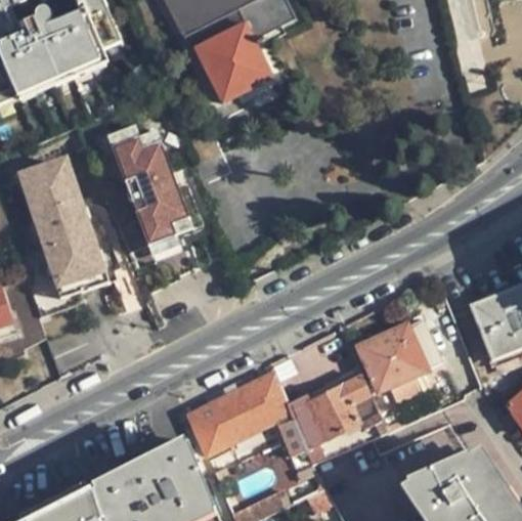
[(0,101),(15,95),(11,86),(100,47),(96,38),(114,30),(100,0),(74,0),(78,9),(38,28),(32,14),(16,22),(9,5),(20,0),(0,0),(0,101)]
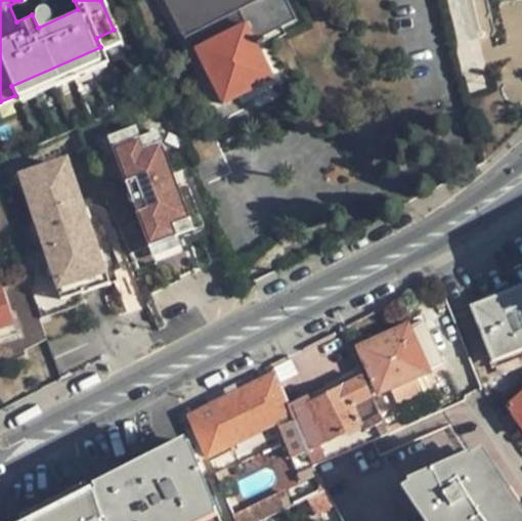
[(250,40),(279,26),(298,16),(290,0),(162,0),(176,28),(178,33),(179,32),(188,49),(193,47),(220,101),(269,77),(250,40)]
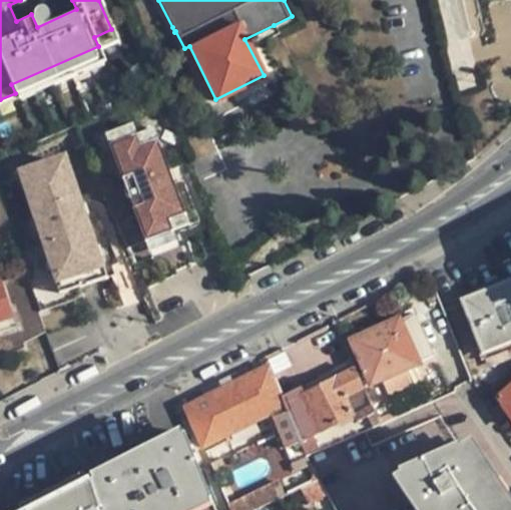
[(436,0),(454,86),(478,81),(461,0),(436,0)]
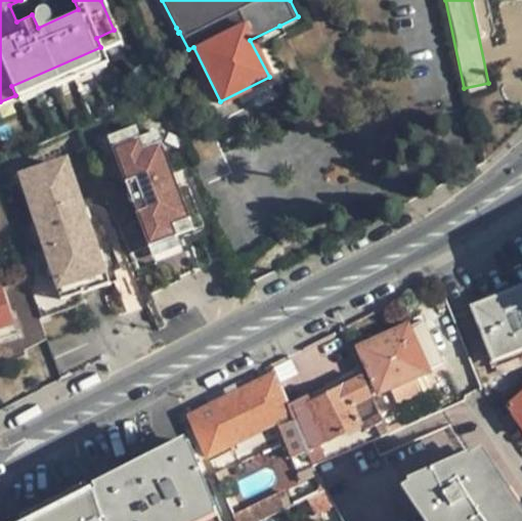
[(127,162),(122,164),(131,187),(169,173),(151,129),(119,141),(127,162)]
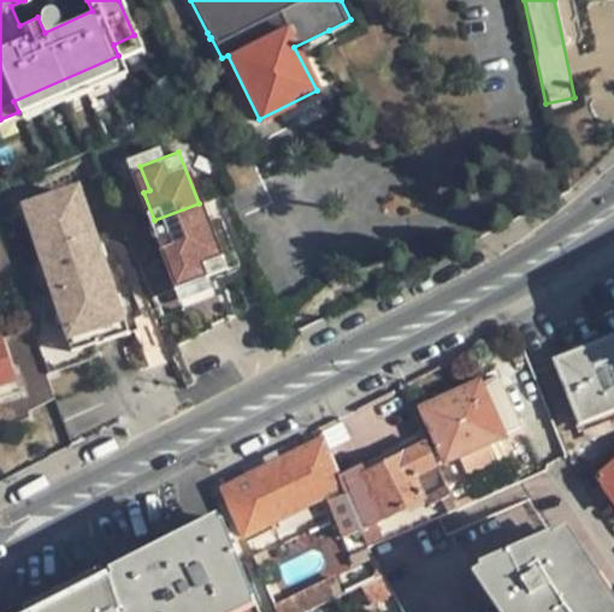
[(135,195),(143,192),(149,190),(140,166),(127,172),(135,195)]
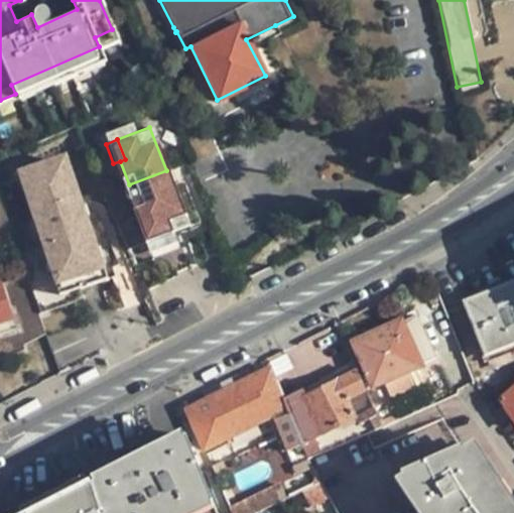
[(45,254),(54,278),(75,271),(99,262),(75,193),(70,195),(56,158),(27,169),(32,186),(27,188),(34,208),(29,210),(45,254)]
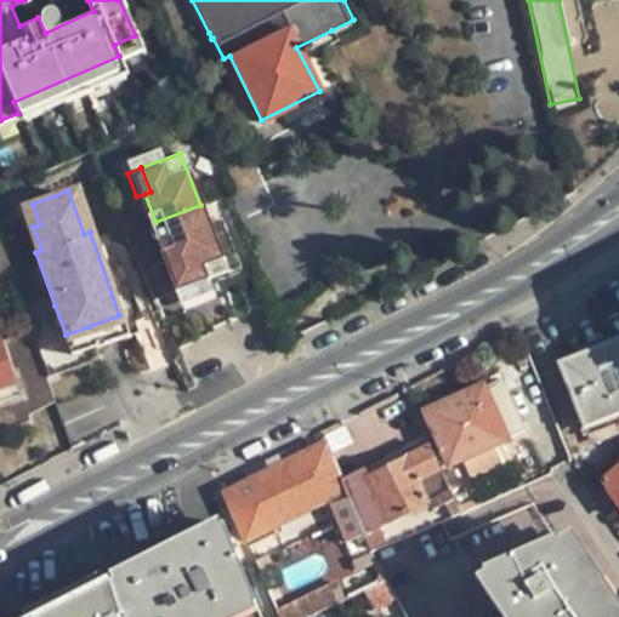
[(26,206),(33,227),(39,224),(33,204),(26,206)]
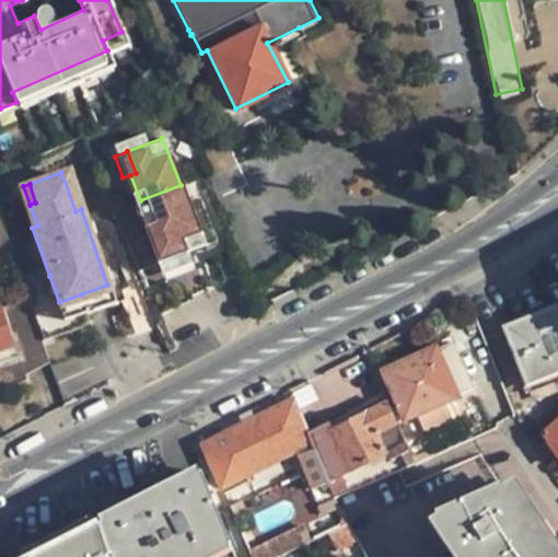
[(22,285),(25,293),(36,327),(41,339),(81,325),(86,321),(88,316),(85,309),(65,316),(59,302),(49,276),(22,285)]
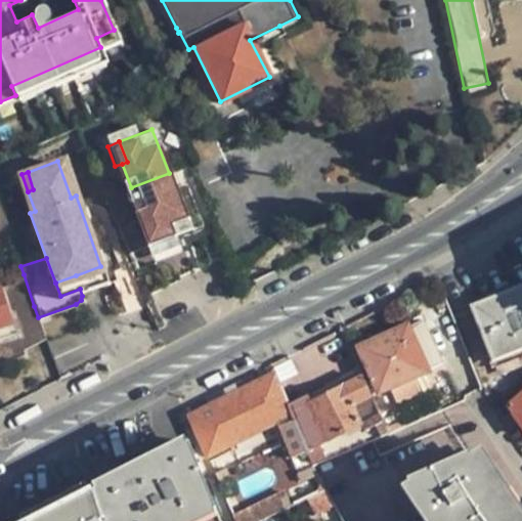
[(105,279),(100,266),(76,275),(80,289),(105,279)]
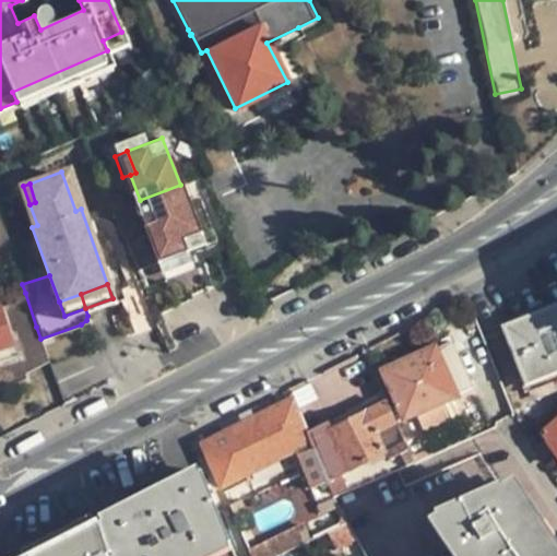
[(25,293),(0,300),(0,358),(15,354),(9,335),(36,327),(25,293)]
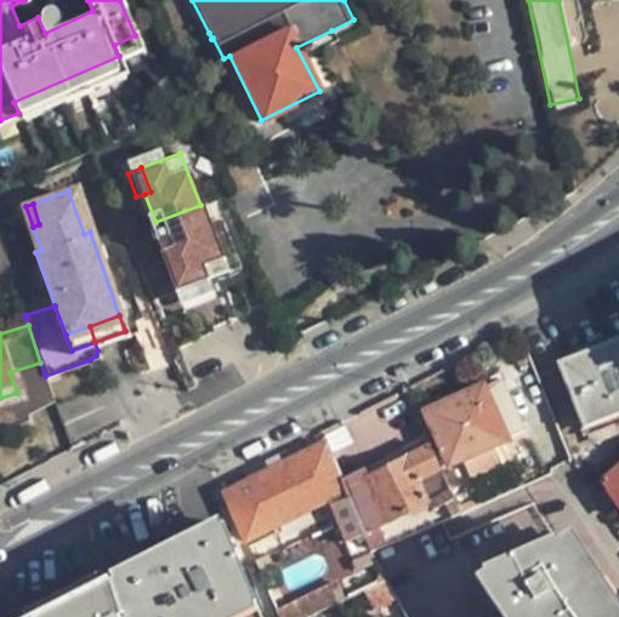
[(95,342),(90,326),(66,335),(72,350),(95,342)]
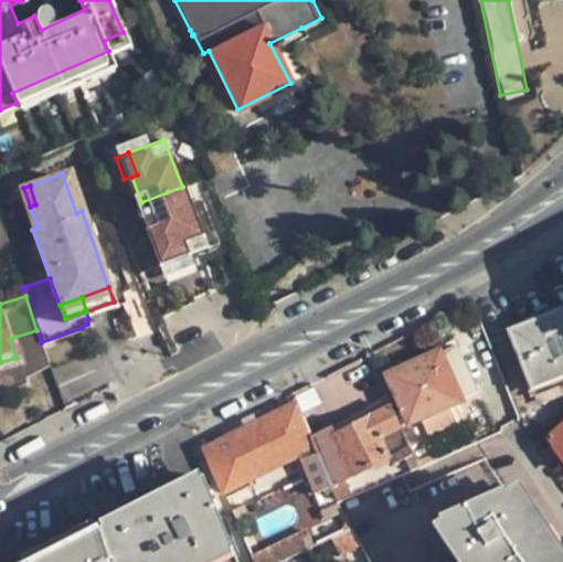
[(562,305),(507,327),(530,386),(562,372),(562,305)]
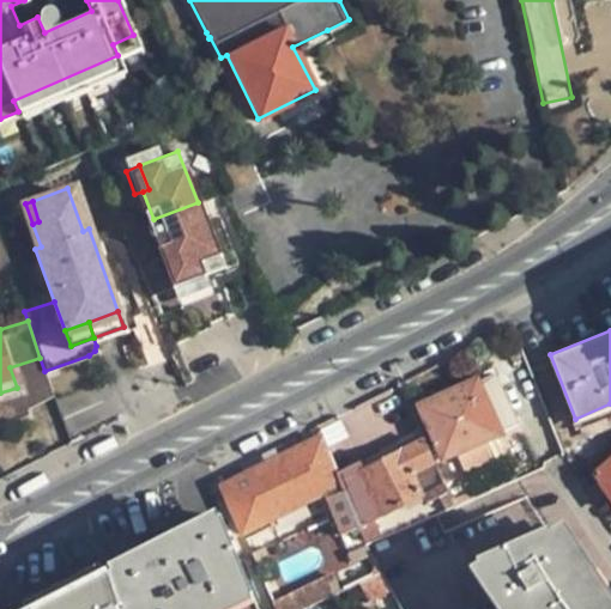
[(419,405),(441,455),(453,449),(485,434),(515,421),(500,383),(481,393),(475,378),(419,405)]
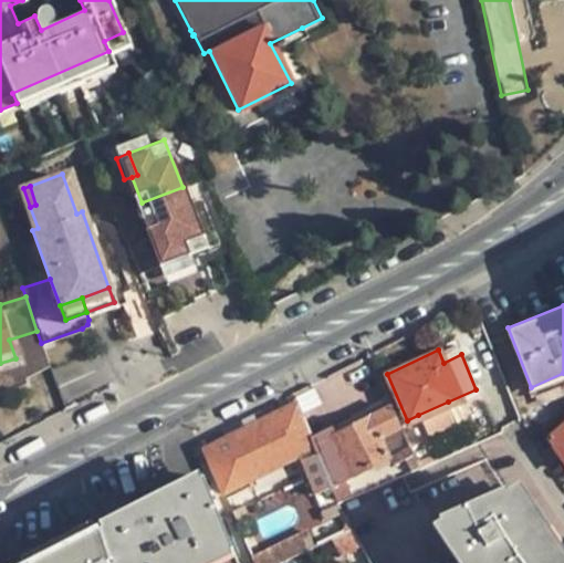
[(563,373),(531,387),(538,403),(563,392),(563,373)]
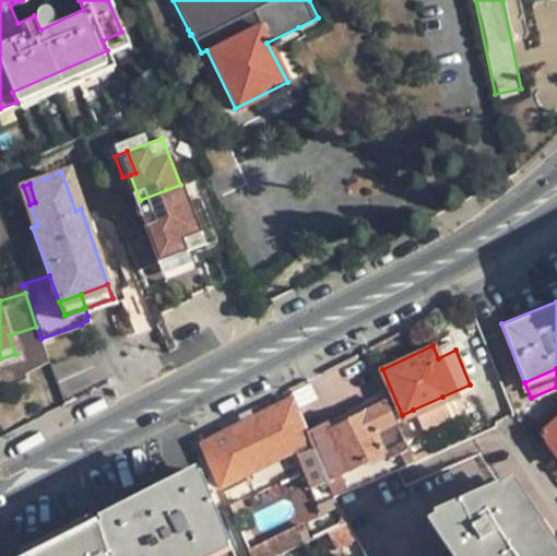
[(198,441),(218,485),(285,453),(297,447),(307,469),(318,463),(308,439),(289,395),(198,441)]
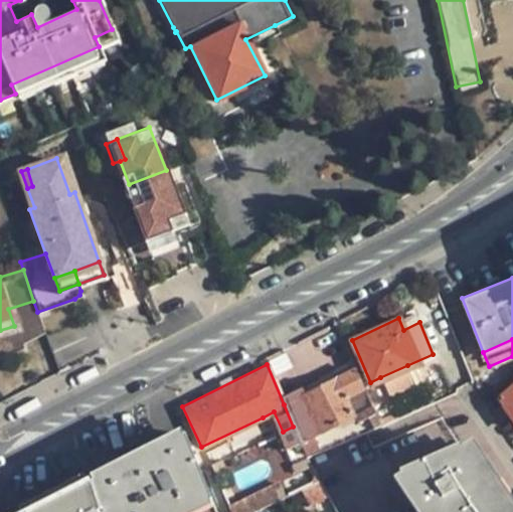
[(407,365),(380,377),(387,393),(414,381),(407,365)]
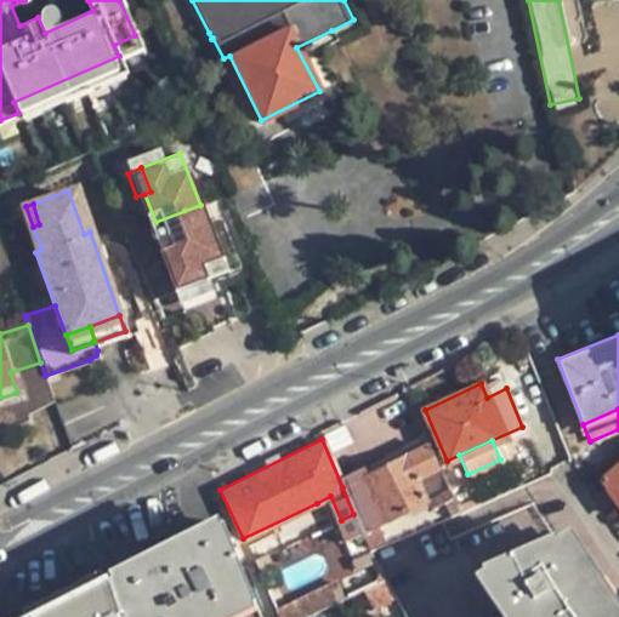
[(353,514),(361,532),(446,487),(426,443),(342,487),(353,514)]
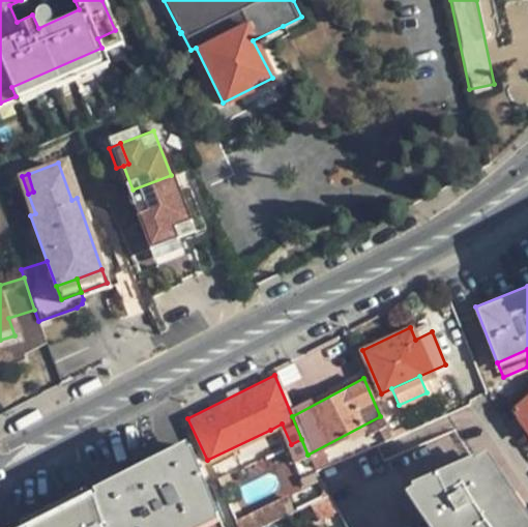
[(527,393),(511,408),(527,430),(527,393)]
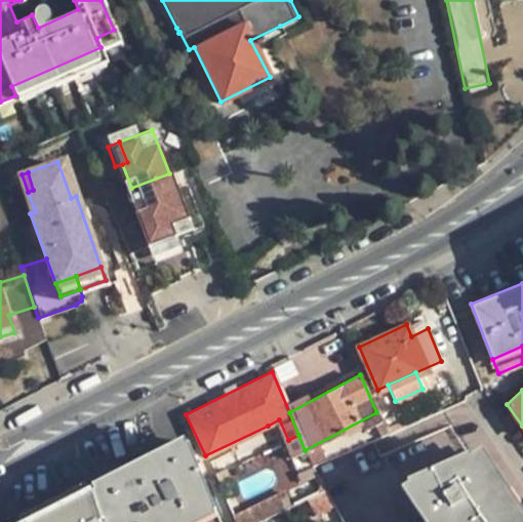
[(277,444),(288,440),(279,419),(268,426),(277,444)]
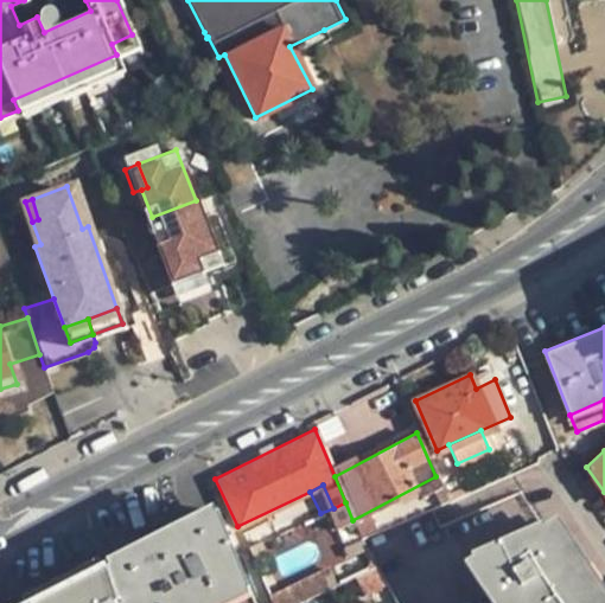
[(356,527),(352,520),(345,502),(333,508),(344,532),(356,527)]
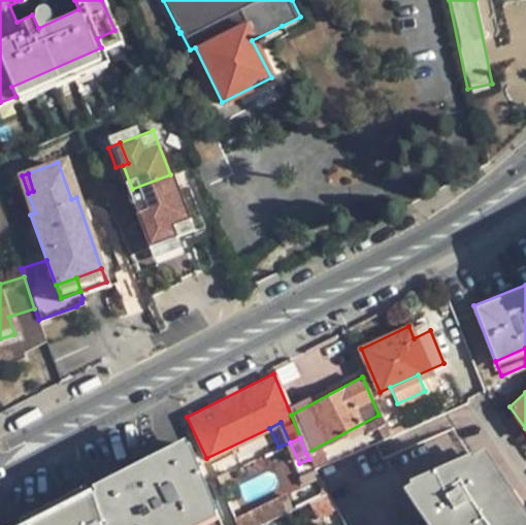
[(92,492),(102,524),(221,524),(187,443),(92,492)]
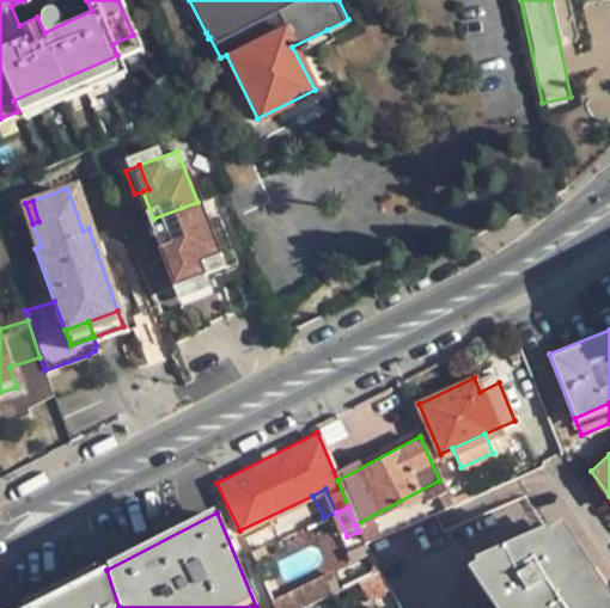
[(599,607),(546,524),(473,554),(506,607),(599,607)]
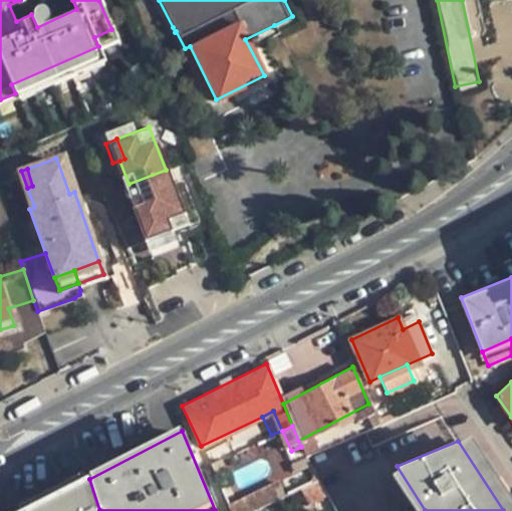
[(308,482),(317,477),(310,463),(302,468),(308,482)]
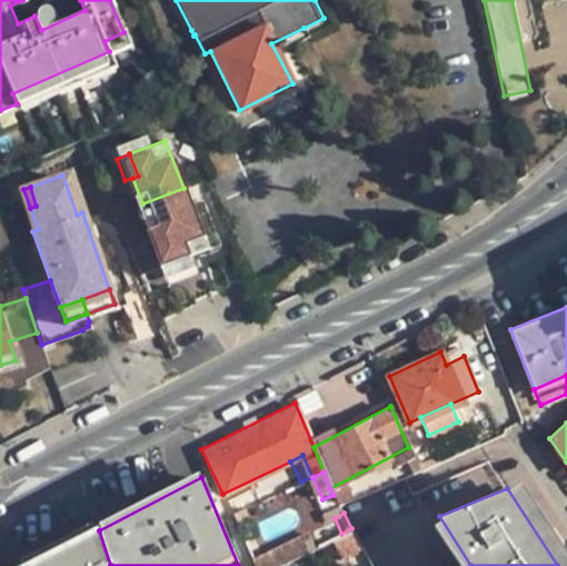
[(0,565),(102,565),(88,524),(0,558),(0,565)]
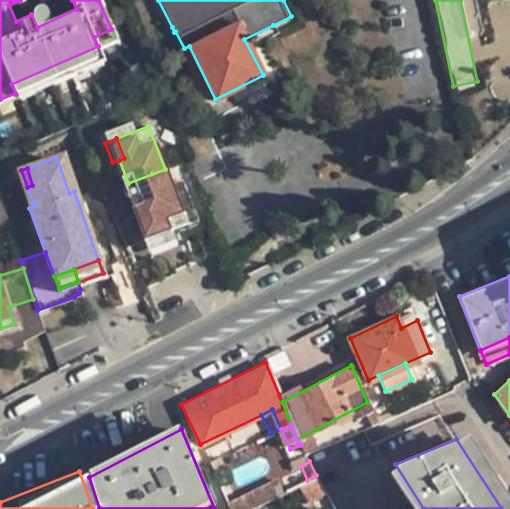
[(274,479),(226,502),(229,508),(246,508),(281,492),(274,479)]
